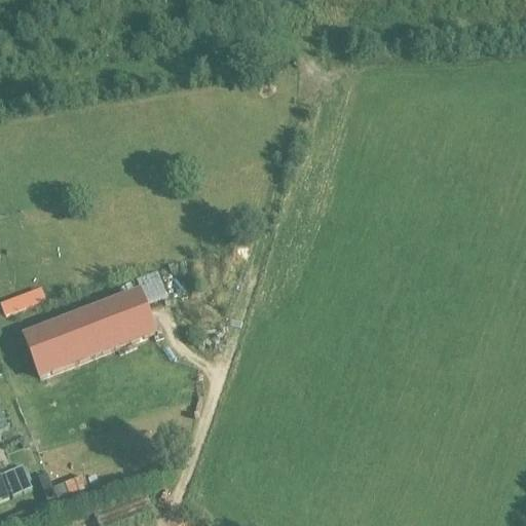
[(41,292),(0,307),(4,320),(45,304),(41,292)]
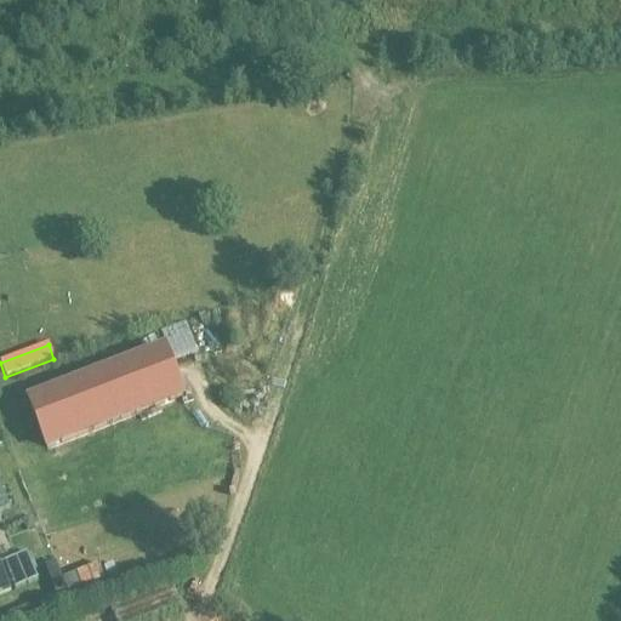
[(47,451),(183,399),(166,354),(29,406),(47,451)]
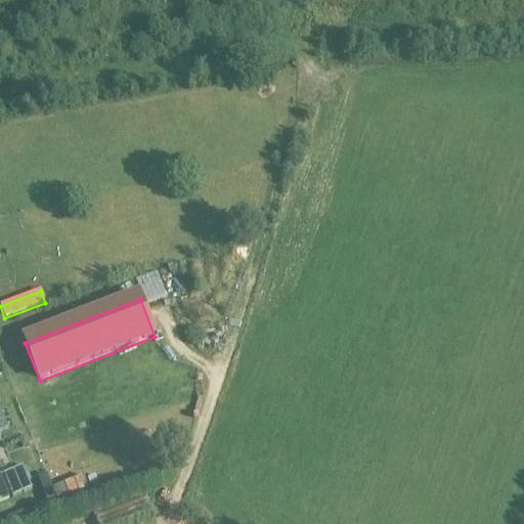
[(18,439),(23,448),(29,445),(25,437),(18,439)]
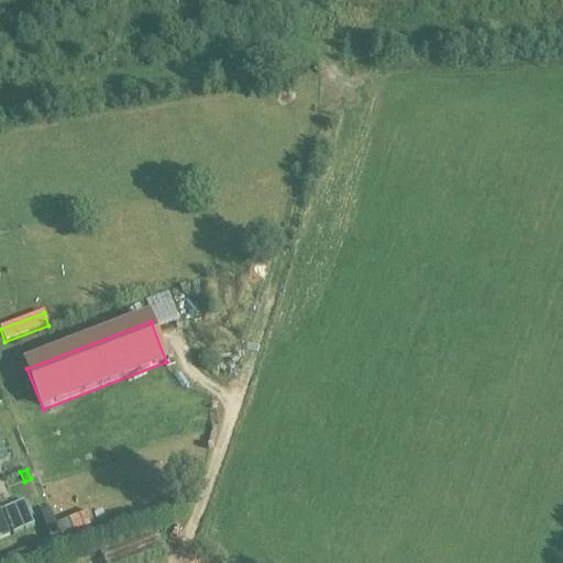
[(97,505),(70,512),(78,538),(105,529),(97,505)]
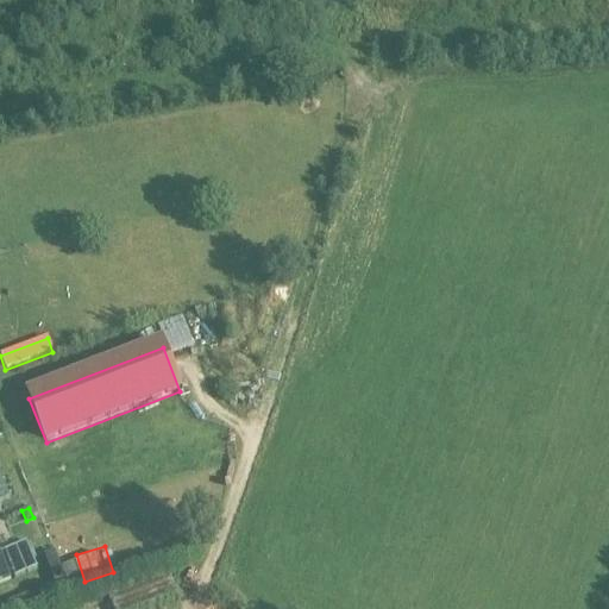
[(0,554),(0,585),(11,582),(0,554)]
